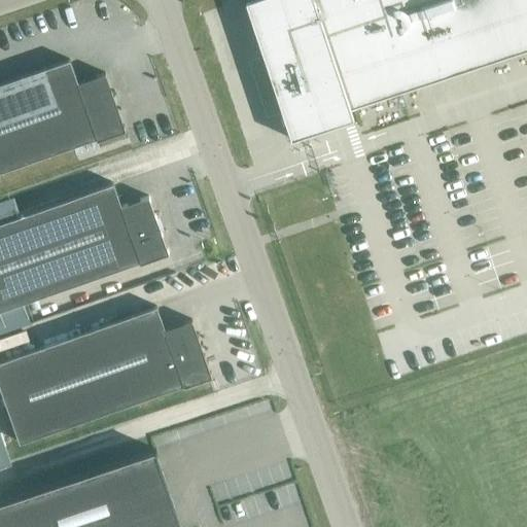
[(526,0),(252,0),(245,2),(290,140),(353,119),(350,110),(526,51),(526,0)]
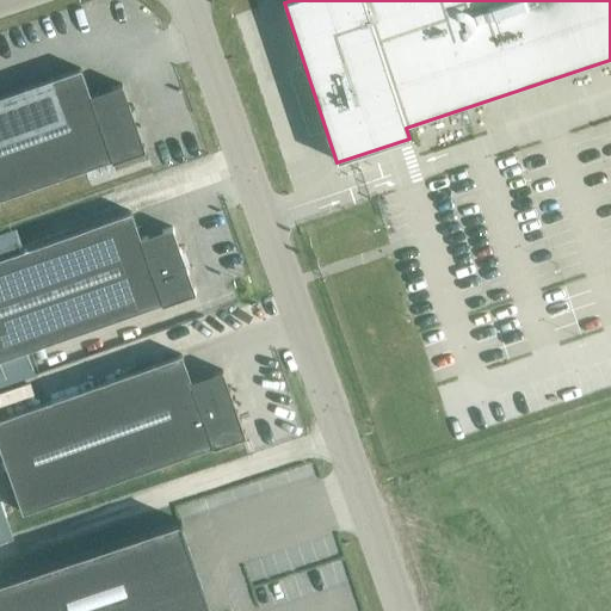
[(0,199),(111,161),(111,164),(144,152),(122,86),(88,97),(79,71),(0,98),(0,199)]
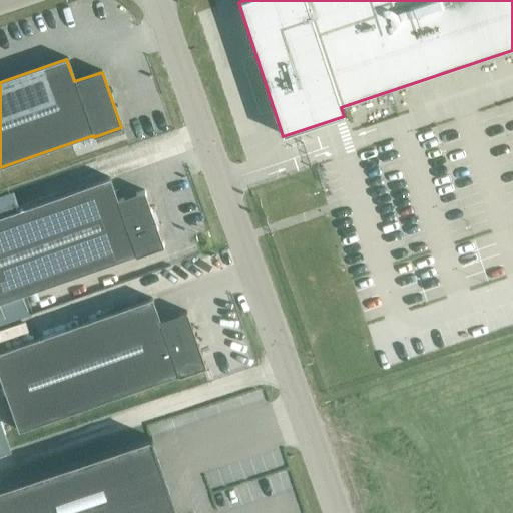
[(109,178),(0,216),(0,303),(135,255),(135,258),(163,247),(144,191),(117,200),(109,178)]
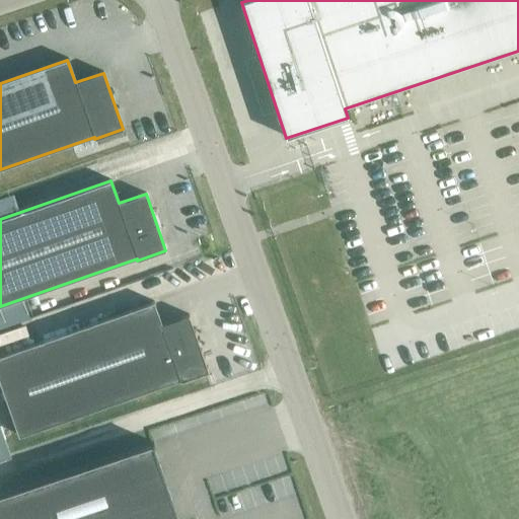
[(208,371),(189,315),(160,325),(152,302),(0,356),(0,383),(18,437),(179,380),(180,381),(208,371)]
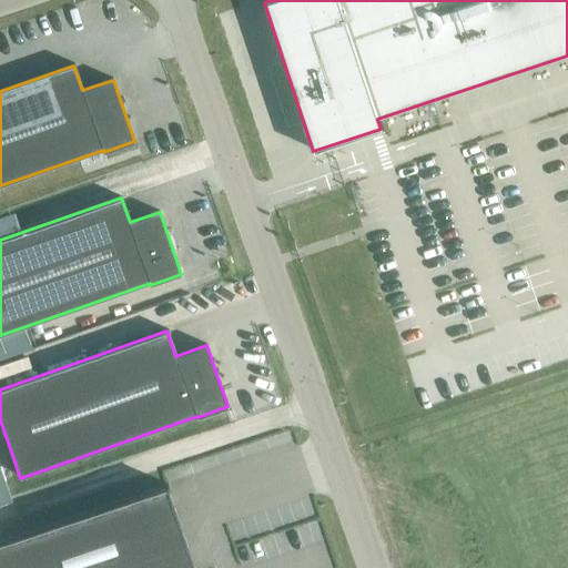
[(195,567),(168,486),(0,540),(0,567),(195,567)]
